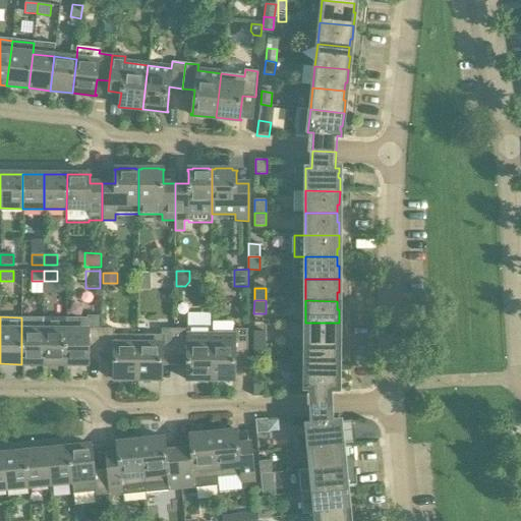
[(101,354),(101,329),(101,316),(88,316),(88,317),(66,317),(65,364),(90,364),(90,363),(89,363),(89,354),(101,354)]
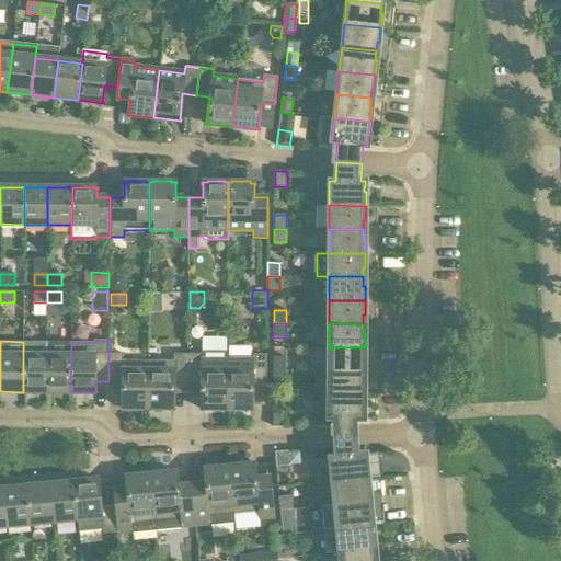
[(47,342),(23,342),(23,355),(23,392),(47,392),(47,342)]
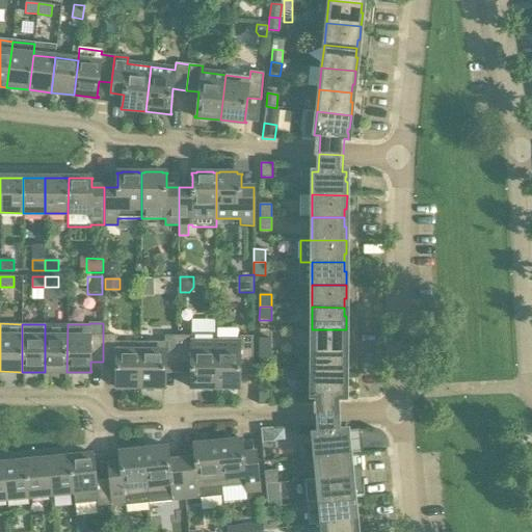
[(68,324),(45,324),(45,372),(67,372),(68,324)]
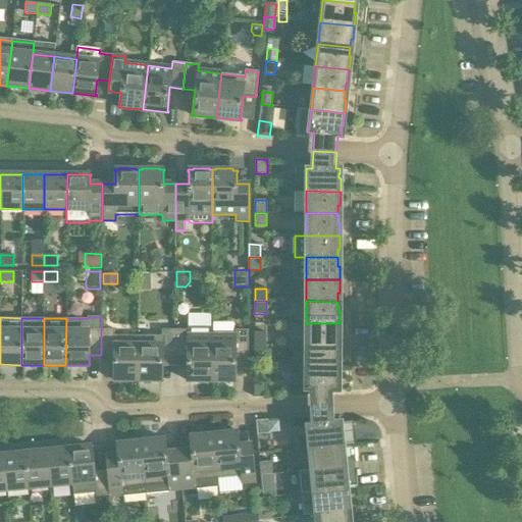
[(306,323),(305,346),(337,346),(337,336),(340,336),(340,323),(306,323)]
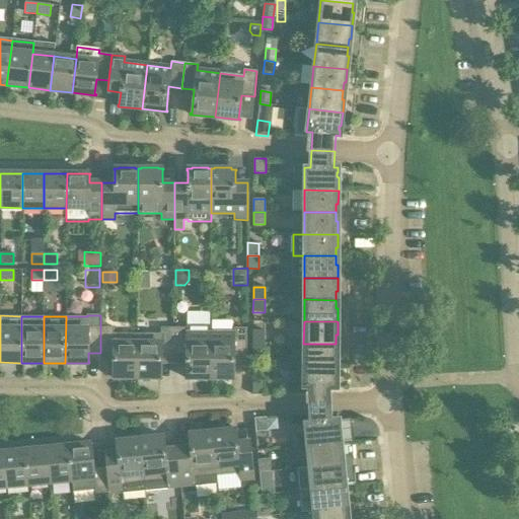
[(207,378),(210,378),(210,334),(210,326),(187,326),(187,327),(173,327),(173,353),(187,353),(187,377),(184,377),(184,378),(190,378),(190,379),(207,379),(207,378)]
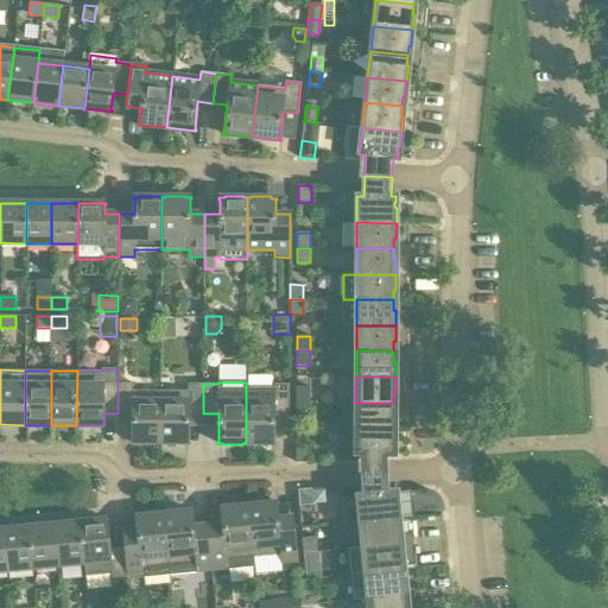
[(118,384),(118,413),(133,413),(133,441),(131,441),(131,442),(137,443),(137,444),(157,444),(157,443),(160,443),(160,391),(133,391),(133,384),(118,384)]
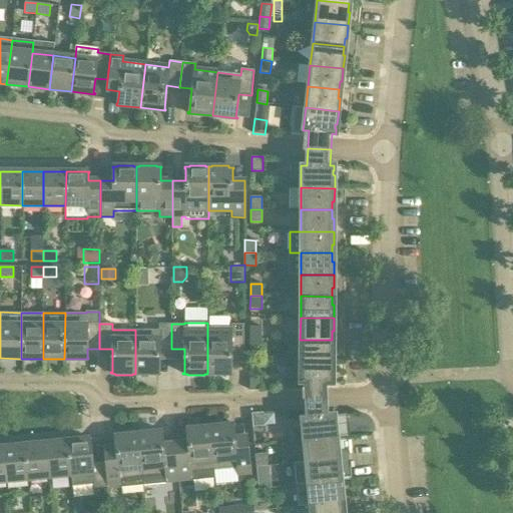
[(135,330),(135,374),(138,374),(138,375),(155,375),(155,374),(160,374),(160,373),(159,373),(159,349),(171,349),(171,324),(159,324),(158,330),(135,330)]
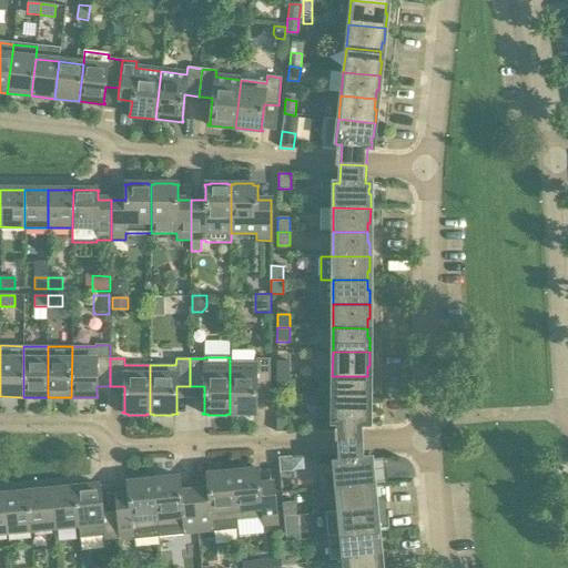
[(255,365),(230,365),(230,414),(233,414),(233,415),(252,416),(252,414),(257,414),(257,413),(256,413),(256,387),(270,387),(271,358),(255,358),(255,365)]
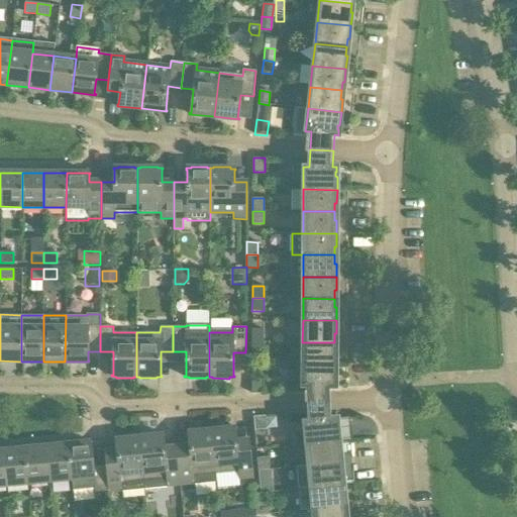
[(251,341),(263,342),(264,329),(251,329),(251,341)]
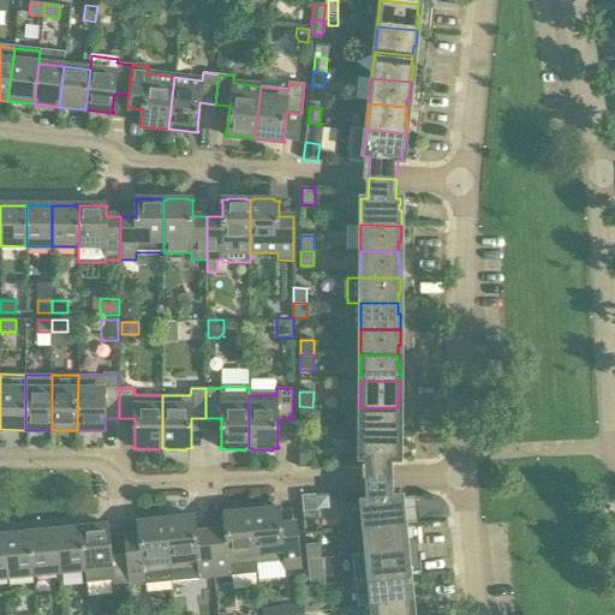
[(312,407),(299,406),(299,422),(312,422),(312,407)]
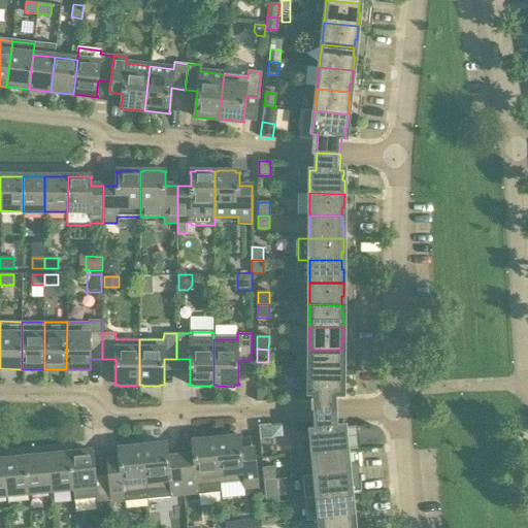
[(308,350),(308,371),(343,371),(343,358),(341,358),(341,350),(308,350)]
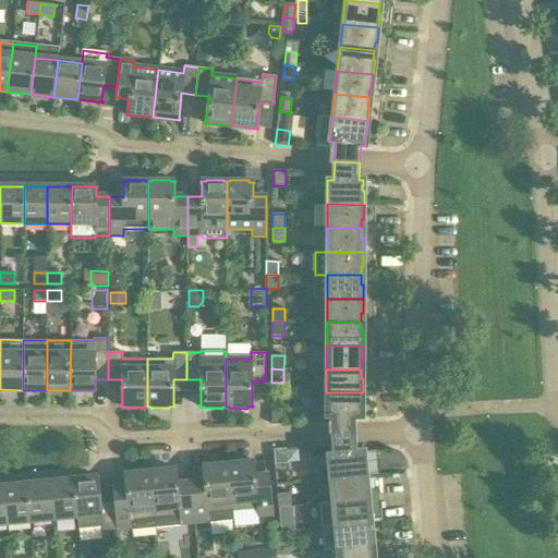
[(363,392),(326,392),(326,417),(332,417),(334,436),(359,435),(358,417),(362,417),(362,412),(361,412),(361,408),(363,408),(363,392)]
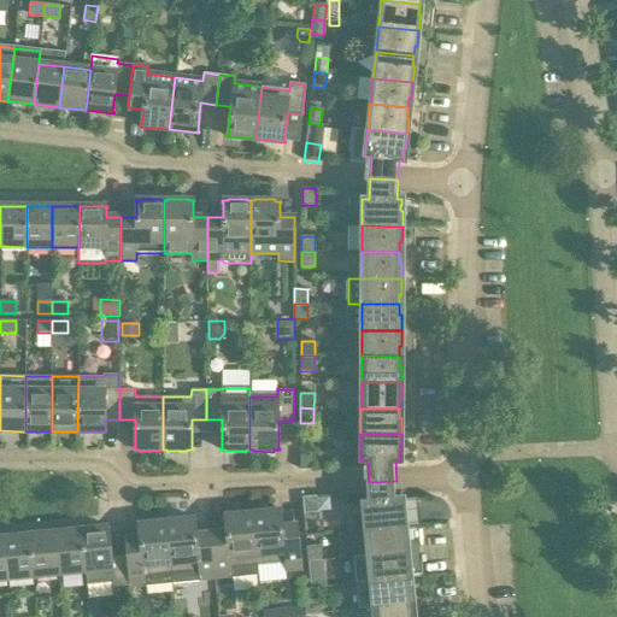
[(313,470),(313,452),(300,452),(300,469),(313,470)]
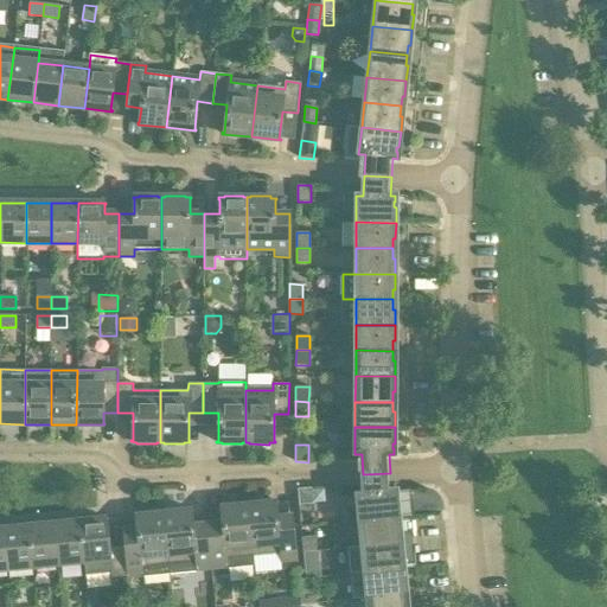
[(340,497),(343,523),(359,522),(398,518),(397,503),(395,503),(394,498),(396,498),(395,491),(391,491),(390,473),(363,474),(363,494),(340,497)]
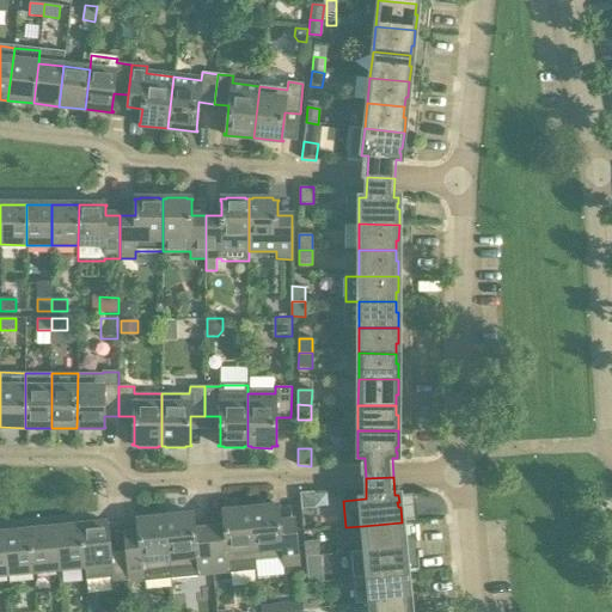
[(301,509),(314,508),(313,491),(300,493),(301,509)]
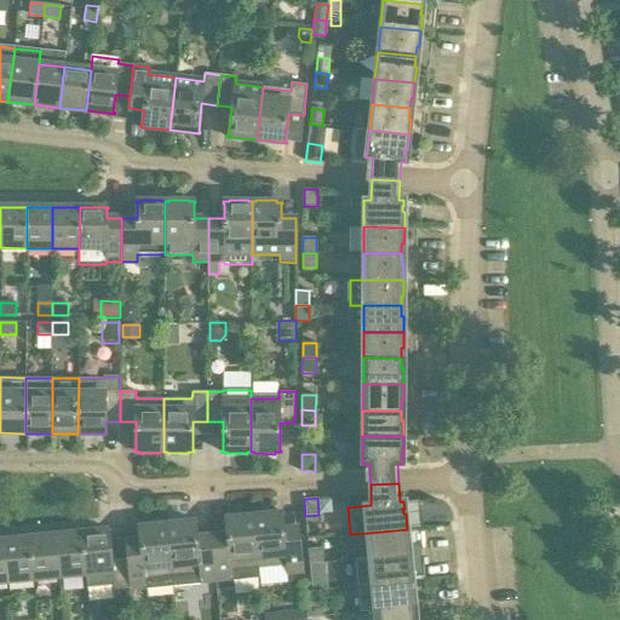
[(299,524),(283,527),(282,515),(283,515),(283,512),(277,514),(277,512),(257,514),(258,516),(254,516),(259,568),(287,566),(287,573),(304,572),(299,524)]
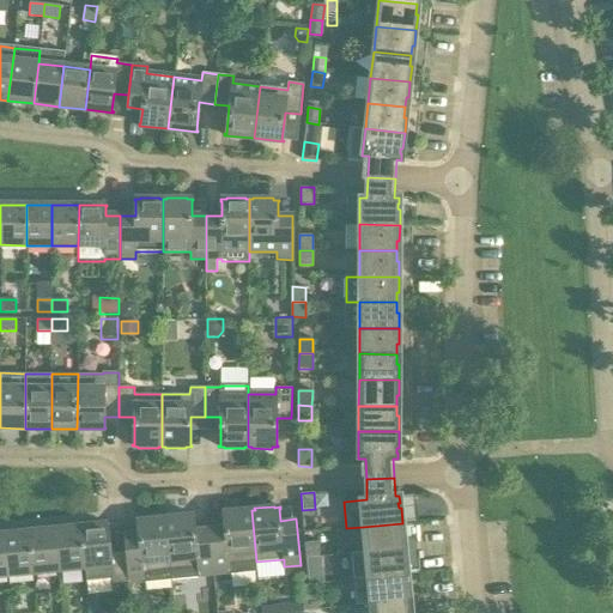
[(224,526),(210,528),(211,544),(214,574),(258,569),(256,562),(252,510),(248,510),(247,509),(228,510),(228,513),(222,513),(222,515),(223,514),(224,526)]
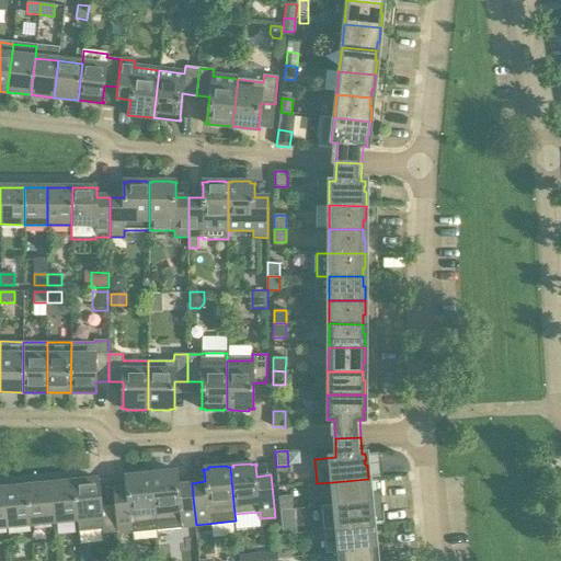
[(155,474),(151,474),(156,522),(157,529),(196,525),(193,497),(192,483),(178,484),(176,473),(179,473),(179,471),(172,472),(172,471),(155,472),(155,474)]
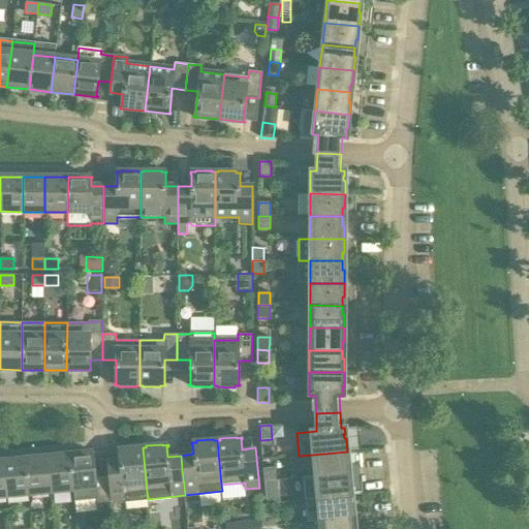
[(106,460),(109,476),(111,502),(148,499),(147,492),(143,447),(139,447),(139,446),(122,448),(122,449),(117,449),(117,452),(119,452),(119,459),(106,460)]
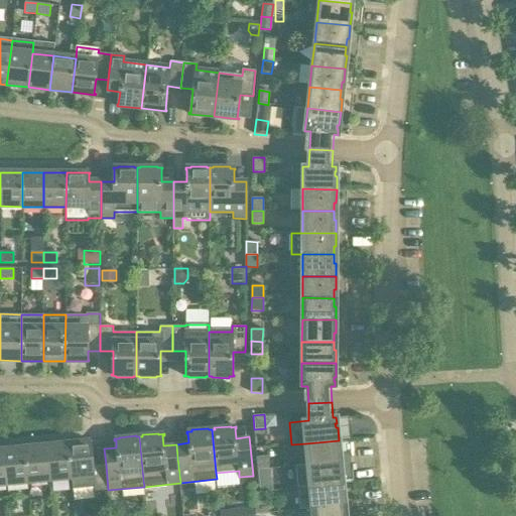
[(339,440),(305,443),(307,465),(339,462),(338,454),(341,454),(339,440)]
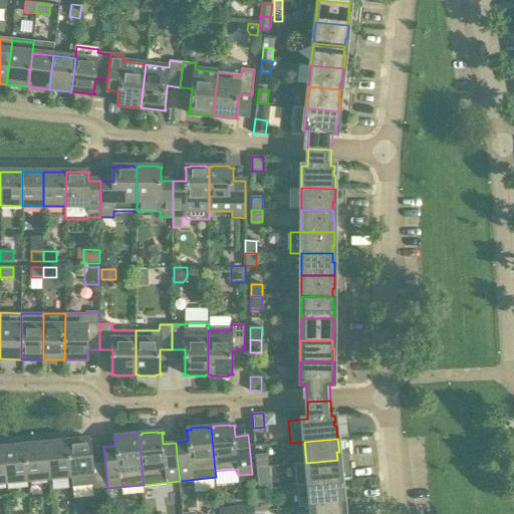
[(91,440),(67,442),(71,476),(72,488),(94,486),(94,489),(107,488),(105,463),(92,464),(90,441),(91,441),(91,440)]
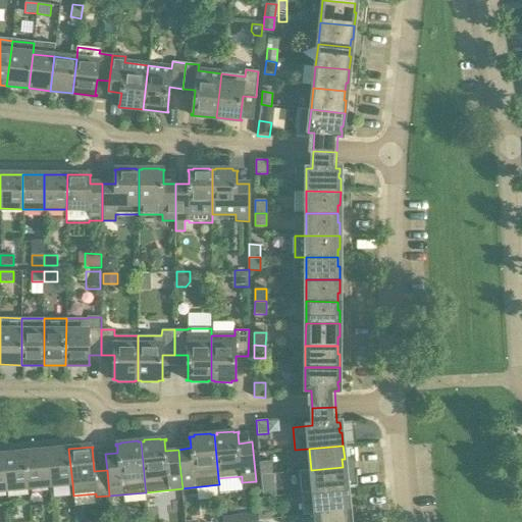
[(68,449),(47,451),(50,485),(72,483),(68,449)]
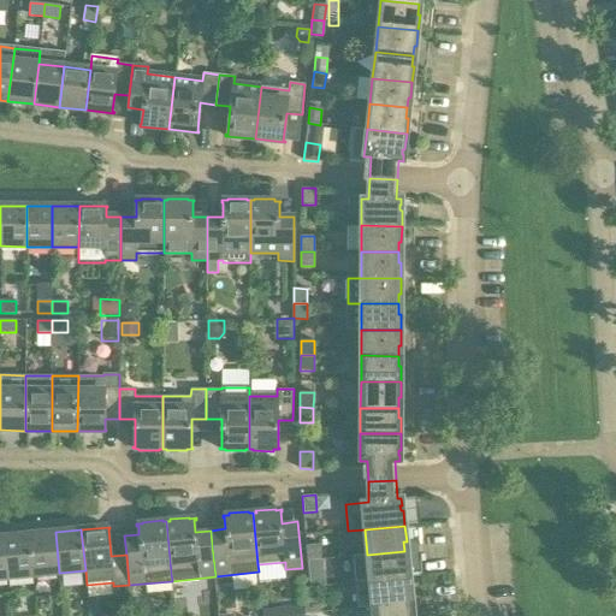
[(59,573),(55,532),(29,534),(34,575),(59,573)]
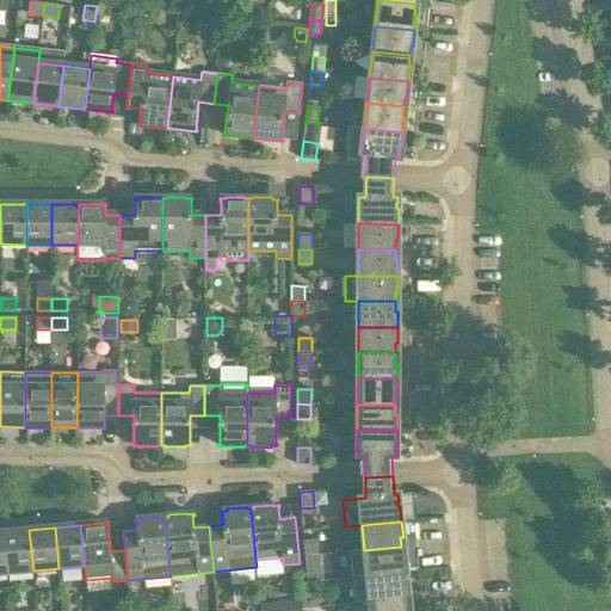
[(34,571),(29,530),(4,532),(8,573),(34,571)]
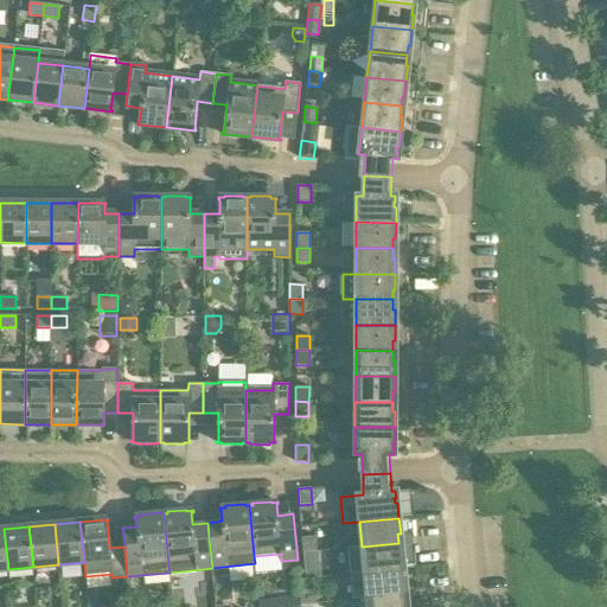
[(304,553),(317,551),(315,536),(302,537),(304,553)]
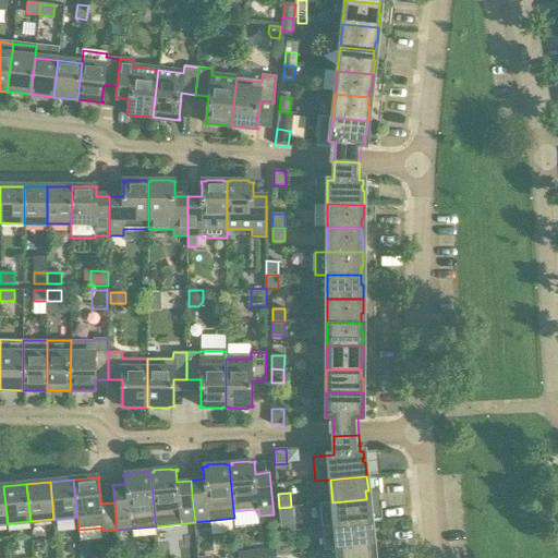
[(332,502),(332,504),(319,505),(322,528),(371,523),(370,509),(367,509),(366,499),(332,502)]
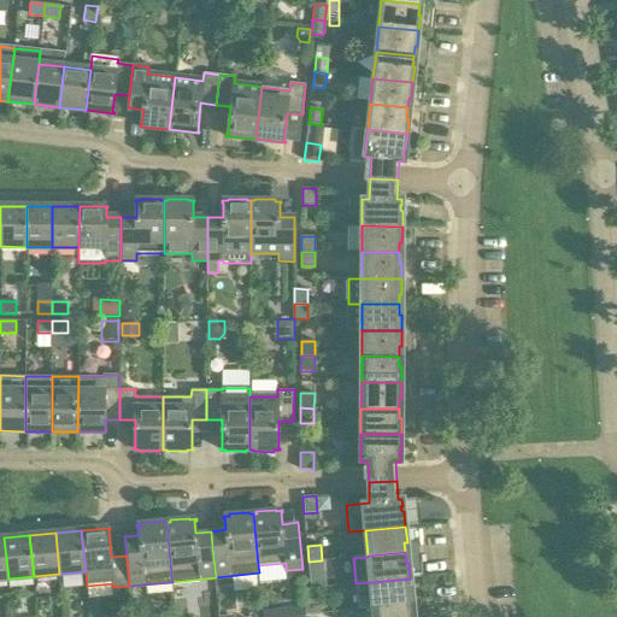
[(322,560),(309,562),(311,588),(325,587),(323,560),(322,560)]
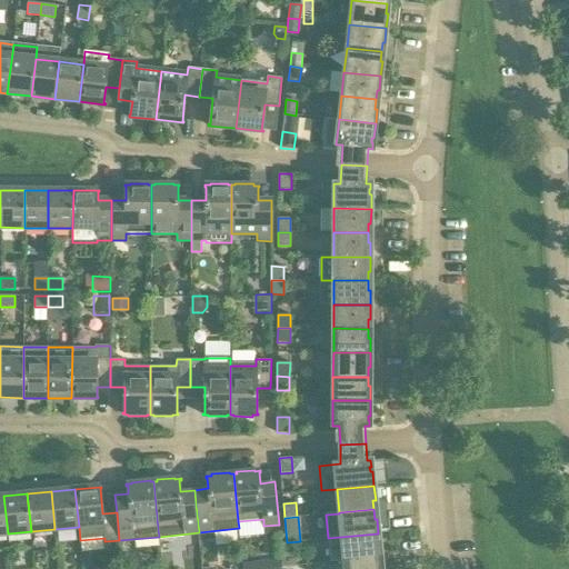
[(380,548),(378,533),(328,538),(330,562),(343,560),(379,557),(378,548),(380,548)]
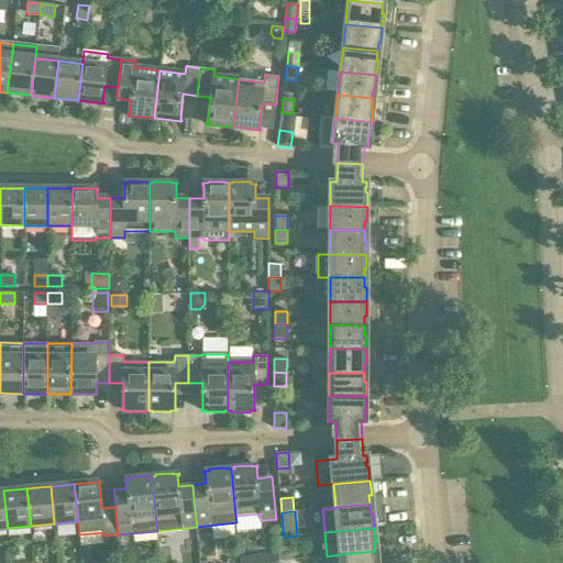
[(279,561),(293,559),(291,547),(278,548),(279,561)]
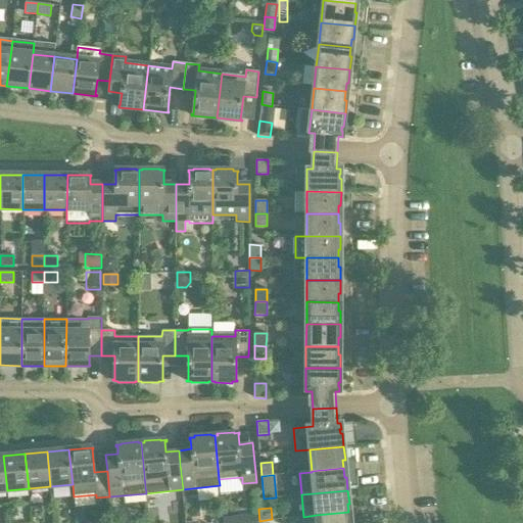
[(348,521),(348,512),(316,515),(317,522),(350,522),(350,521),(348,521)]
